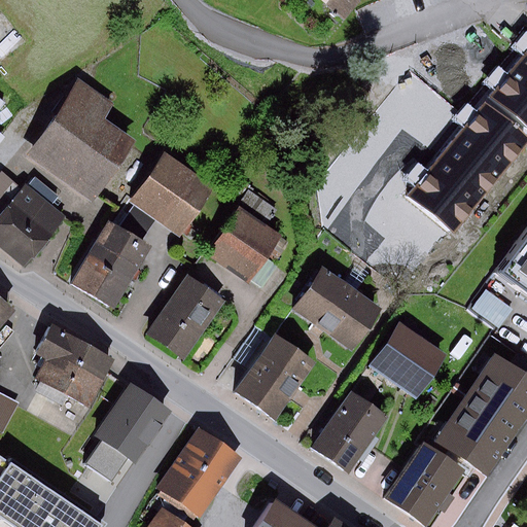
[(526,53),(486,103),(526,136),(526,53)]
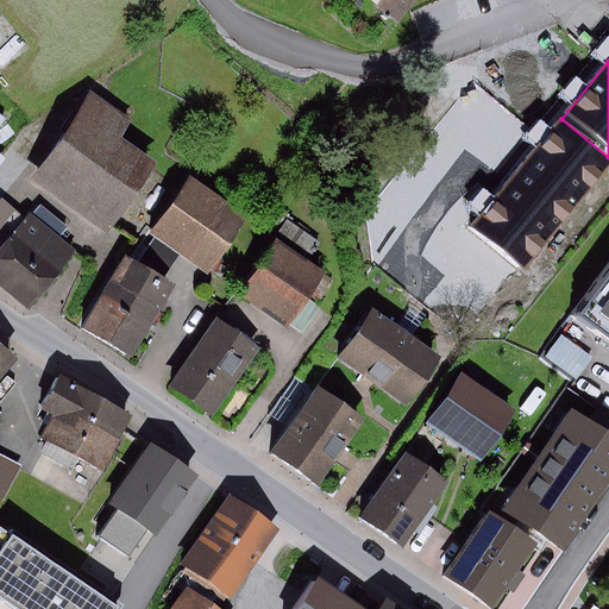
[(137,118),(101,95),(43,184),(106,226),(152,154),(125,136),(137,118)]
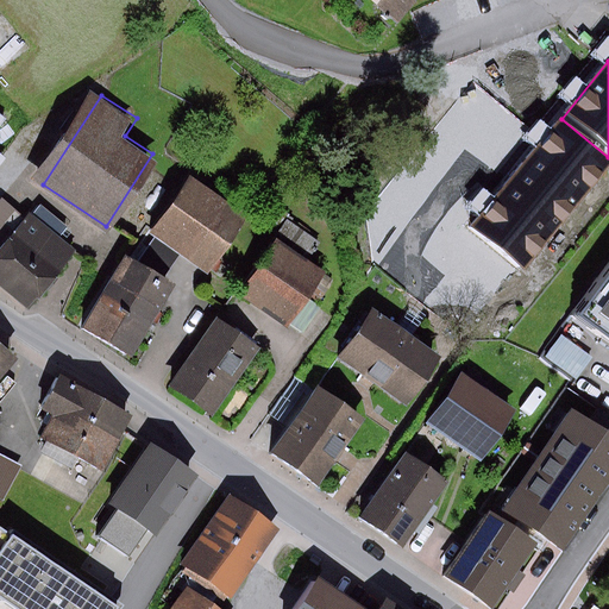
[(608,157),(562,119),(473,226),(525,269),(608,167),(608,157)]
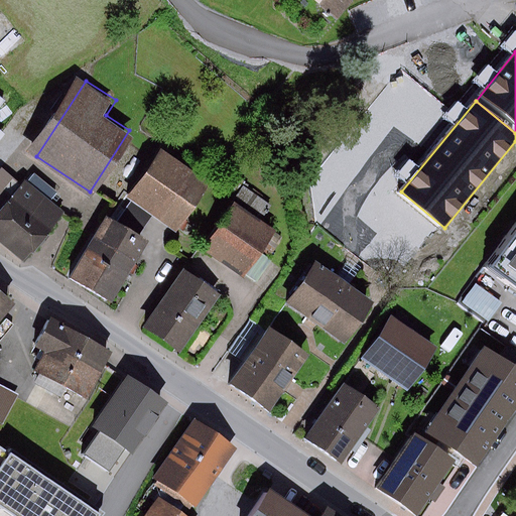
[(168,151),(136,198),(178,227),(211,180),(168,151)]
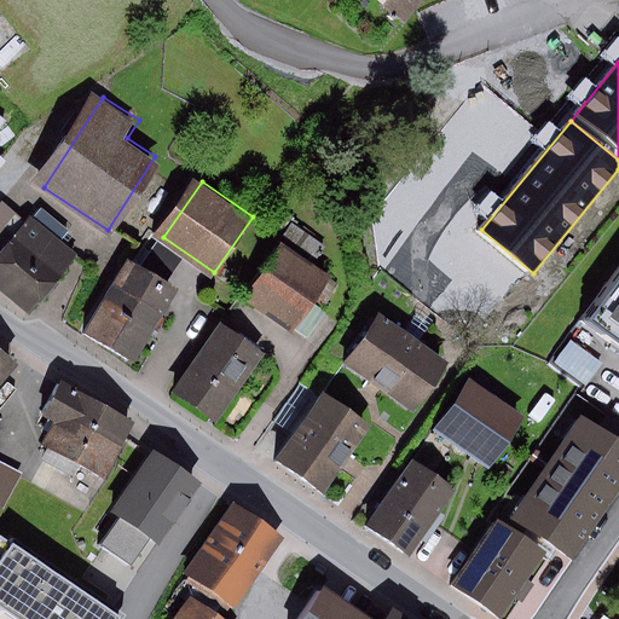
[(77,253),(13,206),(0,224),(0,244),(5,248),(0,254),(0,276),(39,305),(77,253)]
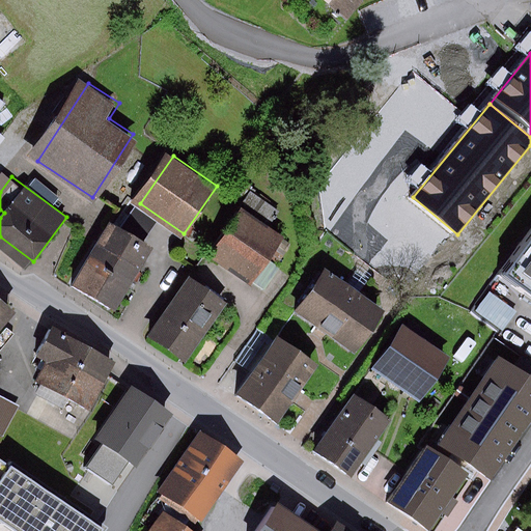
[(245,211),(216,255),(255,281),(285,236),(245,211)]
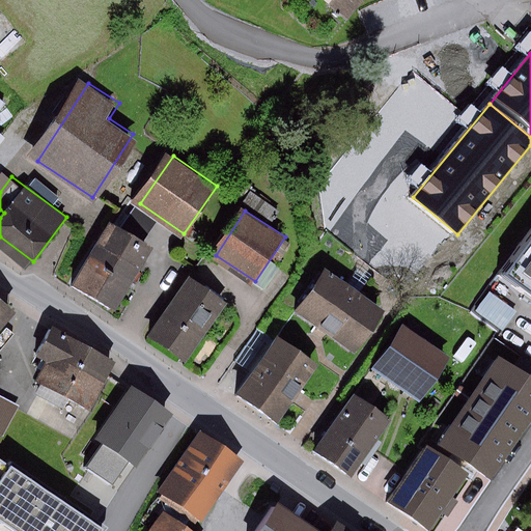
[(114,222),(74,284),(115,310),(156,248),(114,222)]
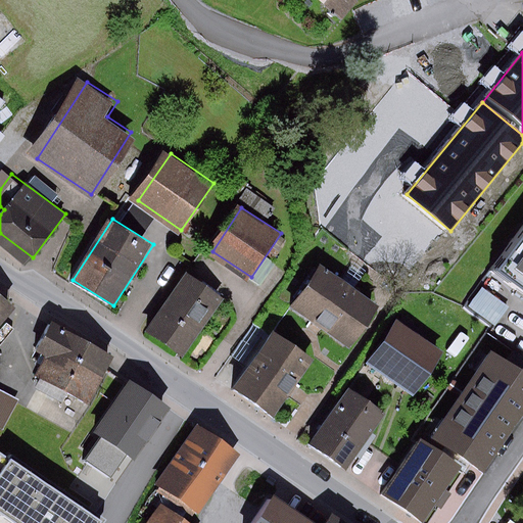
[(522,225),(490,272),(522,294),(522,225)]
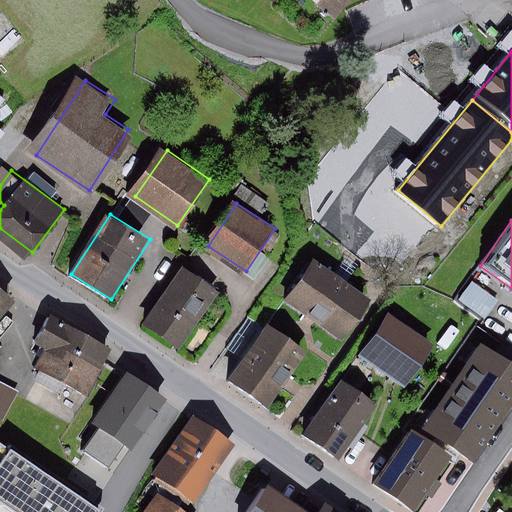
[(318,267),(292,305),(312,318),(345,340),(371,302),(340,281),(318,267)]
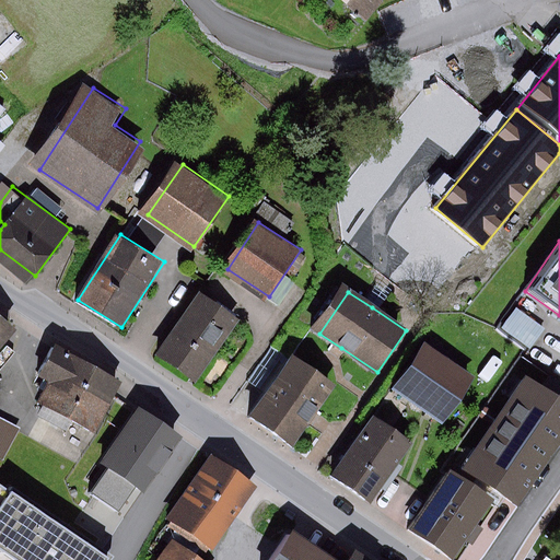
[(201,293),(160,351),(199,380),(241,322),(201,293)]
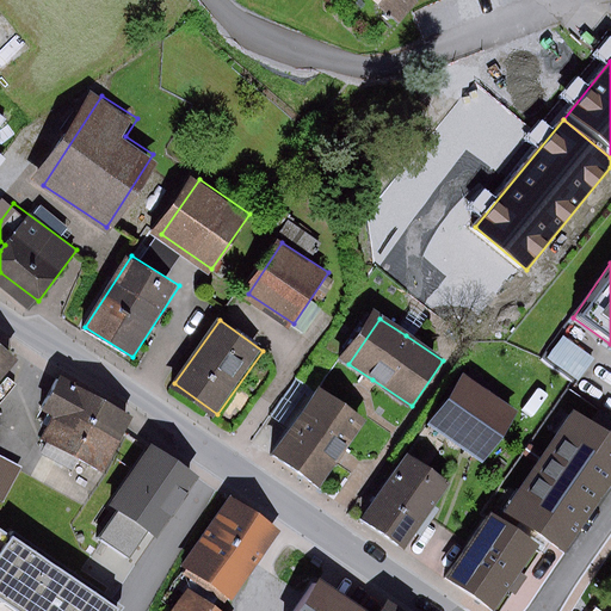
[(563,337),(547,359),(576,381),(593,358),(563,337)]
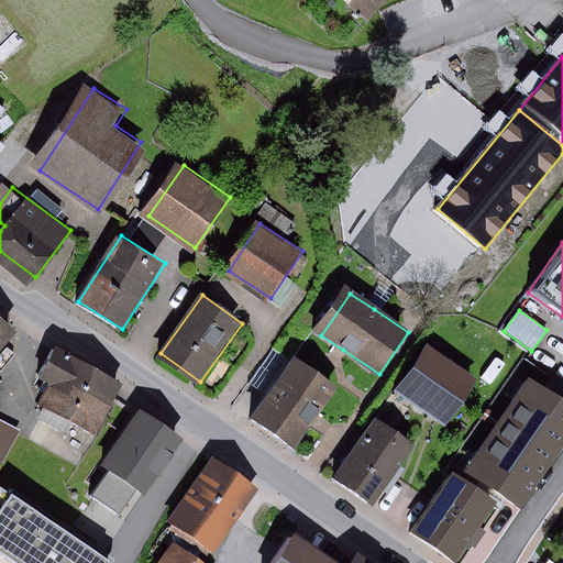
[(0,352),(15,333),(0,320),(0,352)]
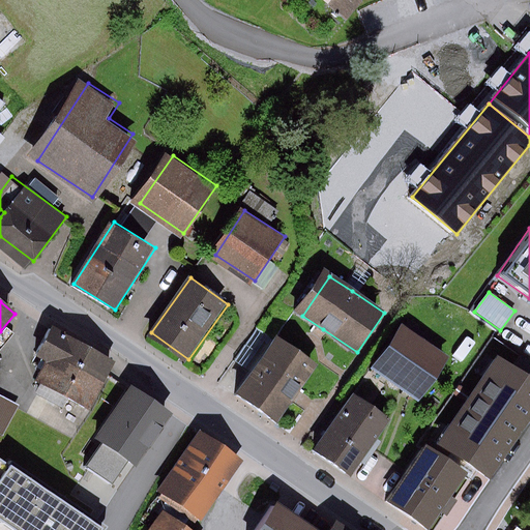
[(403,324),(374,365),(422,400),(450,358),(403,324)]
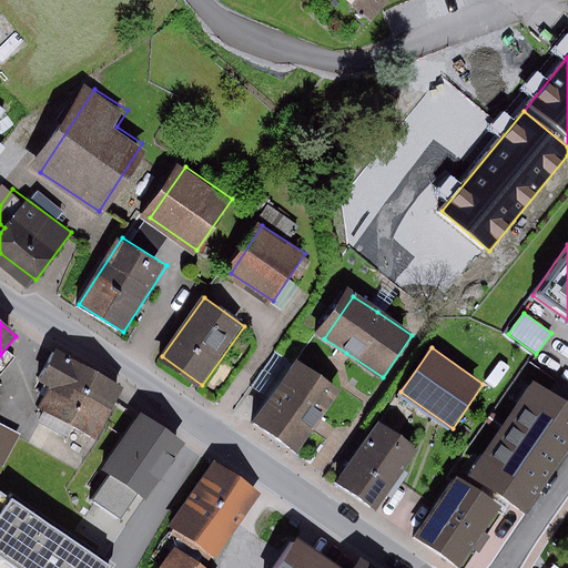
[(74,384),(114,405),(123,388),(56,350),(41,376),(53,383),(51,386),(69,395),(74,384)]
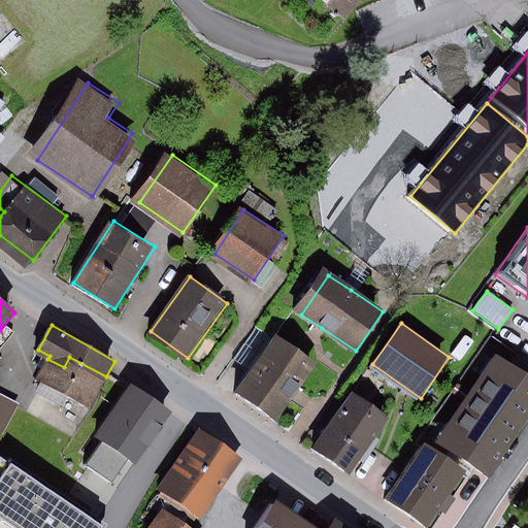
[(277,336),(237,393),(277,421),(296,394),(317,363),(277,336)]
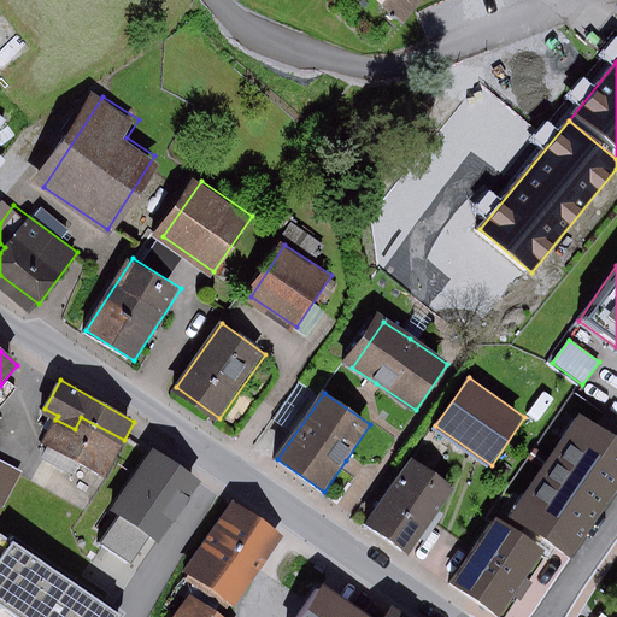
[(616,440),(579,413),(507,515),(563,553),(616,474),(616,440)]
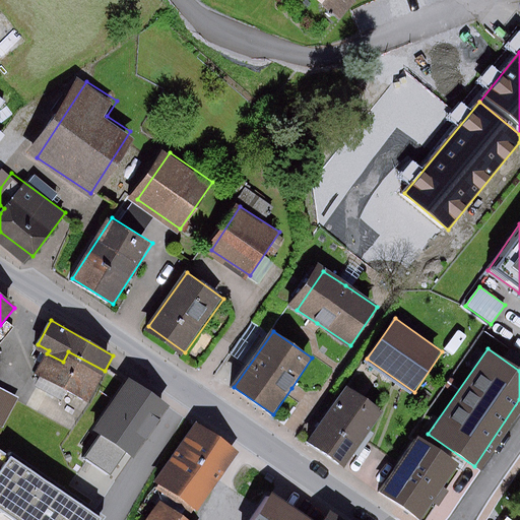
[(63,362),(47,353),(39,371),(90,399),(105,371),(68,351),(63,362)]
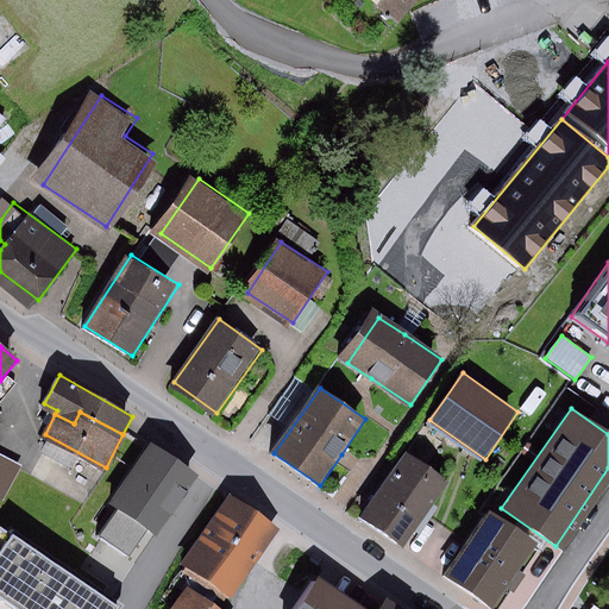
[(152,444),(110,506),(117,510),(99,537),(130,558),(148,531),(157,538),(199,476),(152,444)]
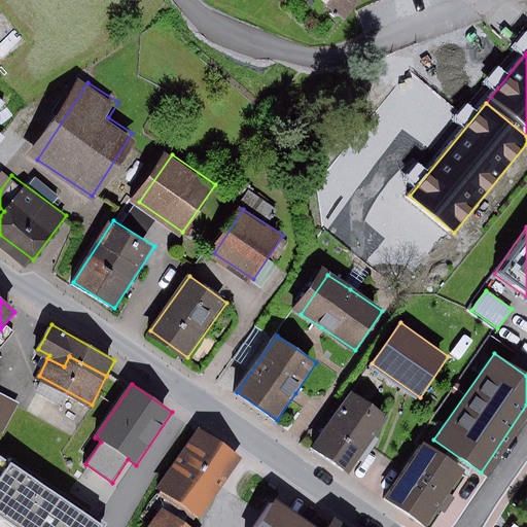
[(354,392),(315,448),(352,475),(391,418),(354,392)]
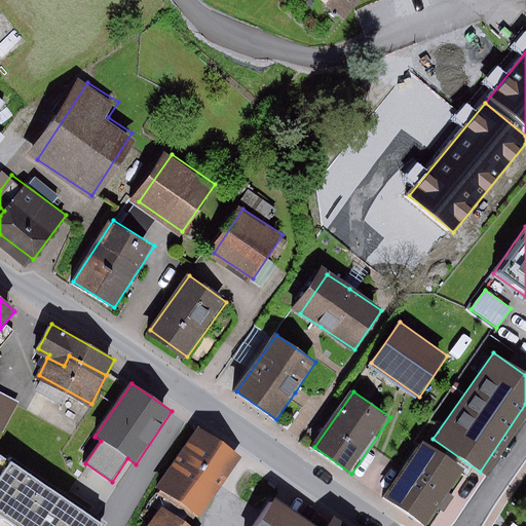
[(20,403),(0,392),(0,431),(3,434),(20,403)]
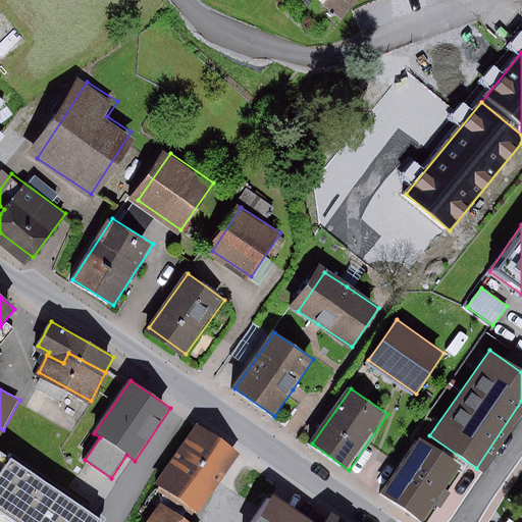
[(195,425),(154,485),(194,513),(236,453),(195,425)]
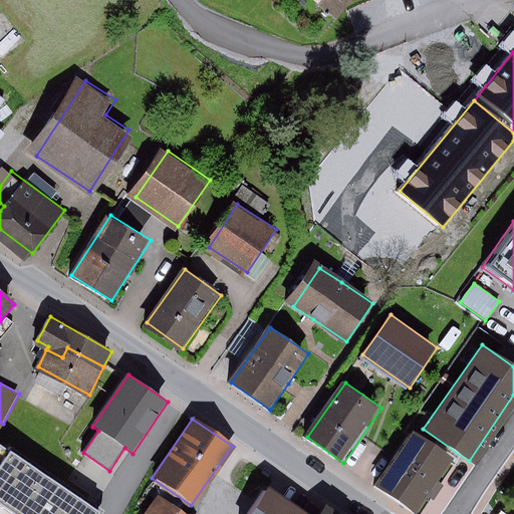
[(415,431),(377,485),(420,513),(457,460),(415,431)]
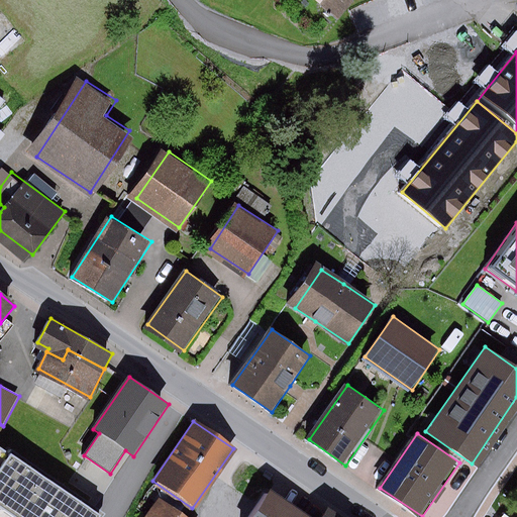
[(104,516),(106,514),(12,449),(8,455),(0,449),(0,509),(11,516),(104,516)]
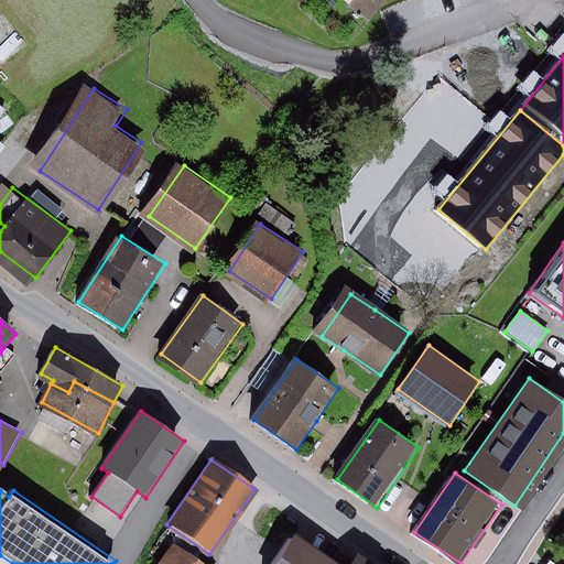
[(343,563),(327,563),(291,539),(273,563),(357,563),(347,557),(343,563)]
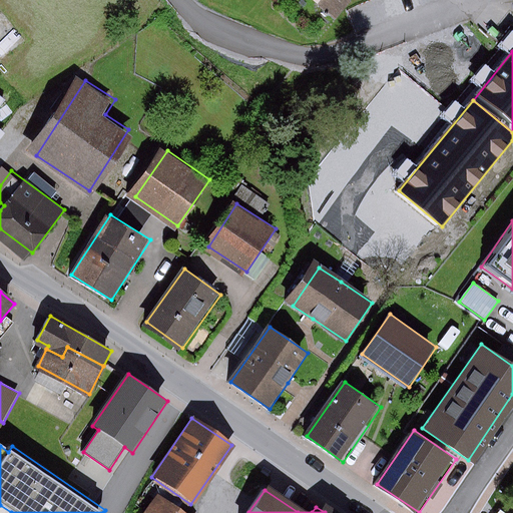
[(178,512),(156,498),(146,512),(178,512)]
